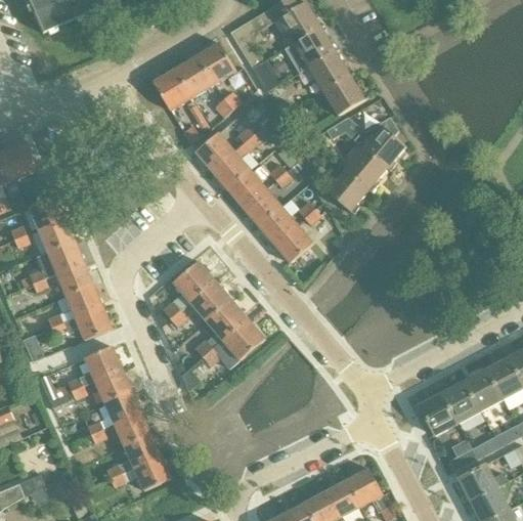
[(26,0),(40,32),(113,0),(26,0)]
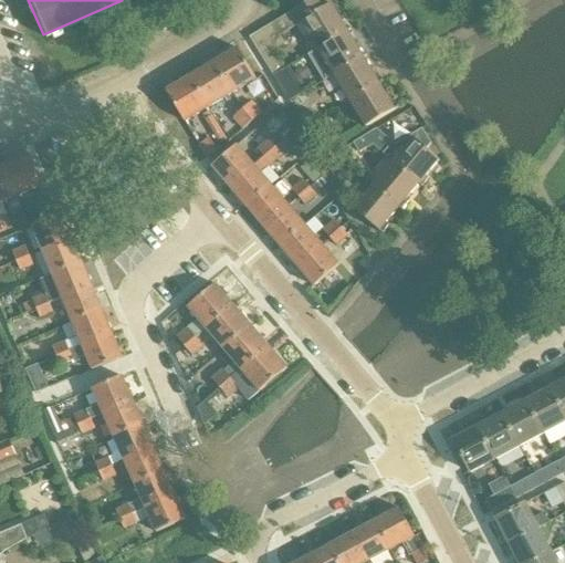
[(278,33),(301,19),(310,33),(304,37),(312,49),(349,27),(344,19),(342,21),(330,1),(321,7),(316,0),(305,0),(248,34),(265,62),(276,55),(272,47),(283,40),(278,33)]
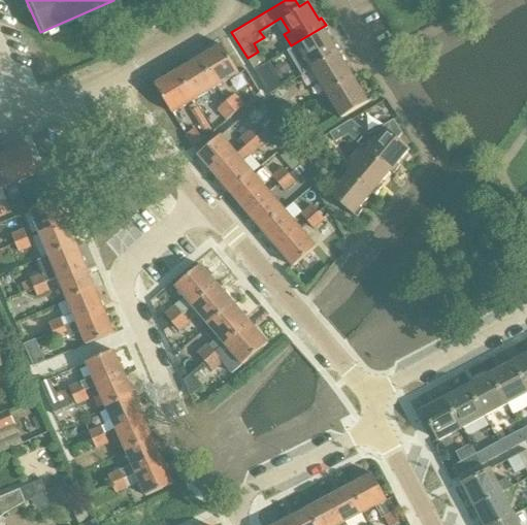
[(333,43),(323,27),(326,25),(291,45),(291,46),(287,48),(301,72),(310,67),(340,48),(335,42),(333,43)]
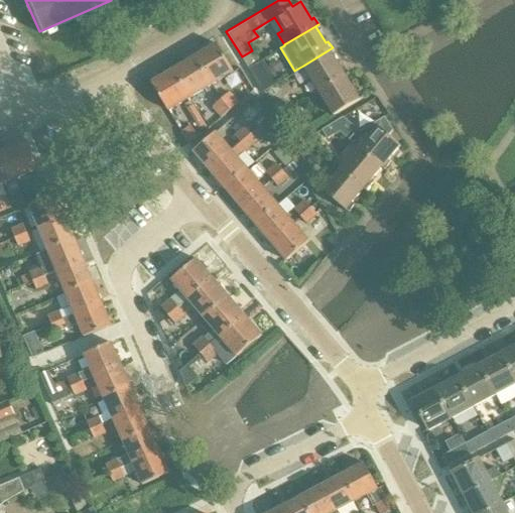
[(216,42),(194,55),(210,83),(232,70),(216,42)]
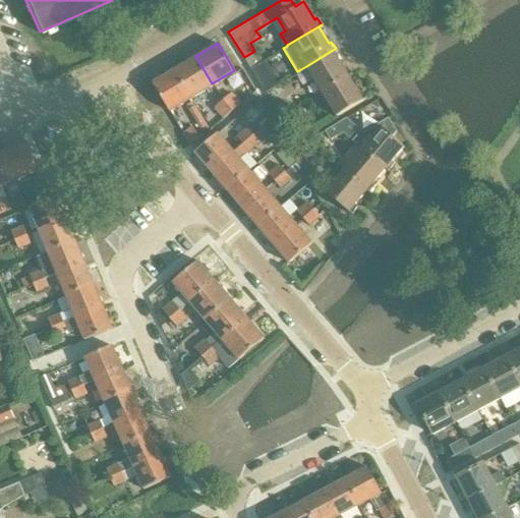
[(345,65),(343,67),(333,51),(337,49),(336,48),(306,66),(321,91),(348,75),(351,72),(345,65)]
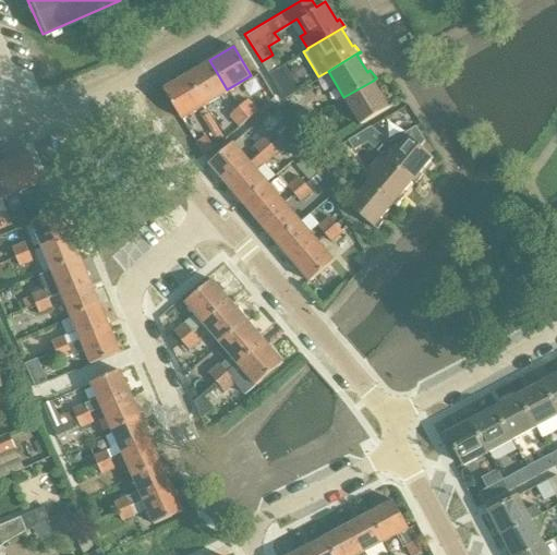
[(273,55),(262,61),(267,72),(279,65),(273,55)]
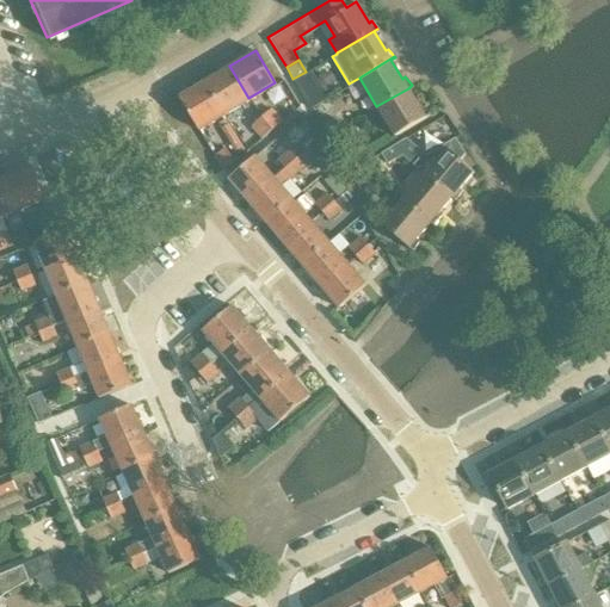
[(229,66),(204,80),(223,112),(248,98),(229,66)]
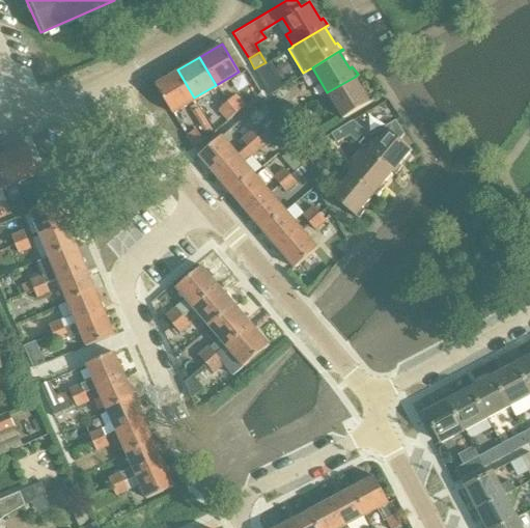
[(171,111),(194,98),(177,70),(155,83),(171,111)]
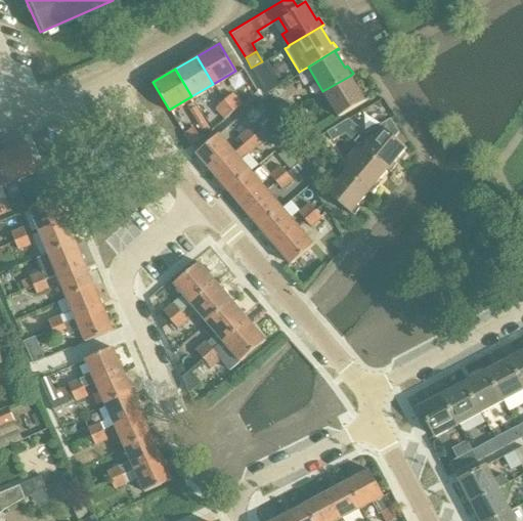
[(356,85),(350,76),(322,91),(338,116),(367,97),(367,96),(362,90),(359,91),(356,85)]
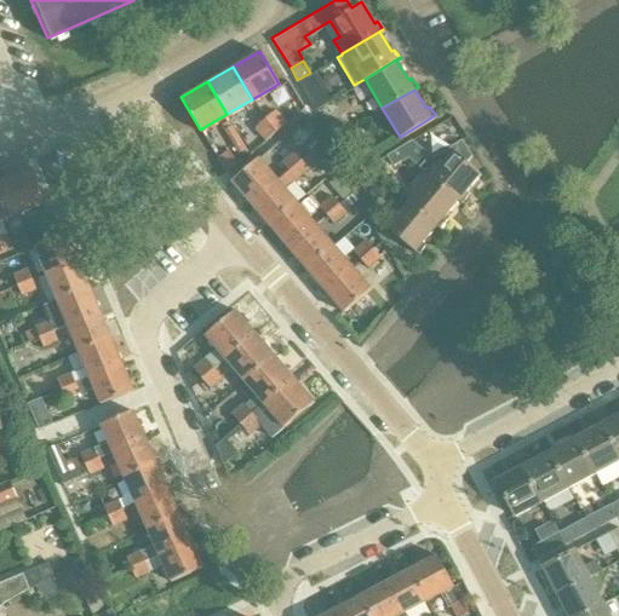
[(275,108),(265,116),(275,128),(285,120),(275,108)]
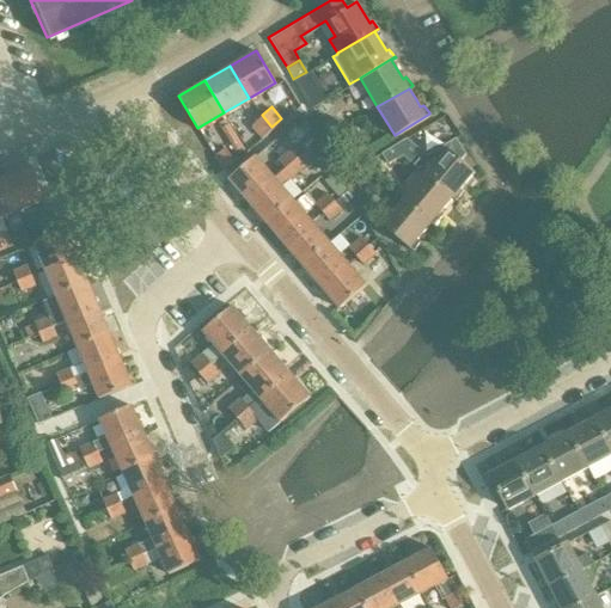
[(252,123),(262,135),(272,127),(262,115),(252,123)]
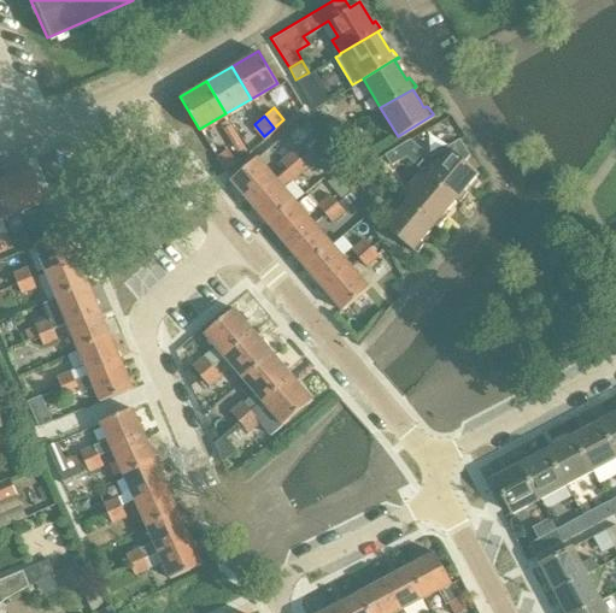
[(324,125),(330,136),(344,128),(338,117),(324,125)]
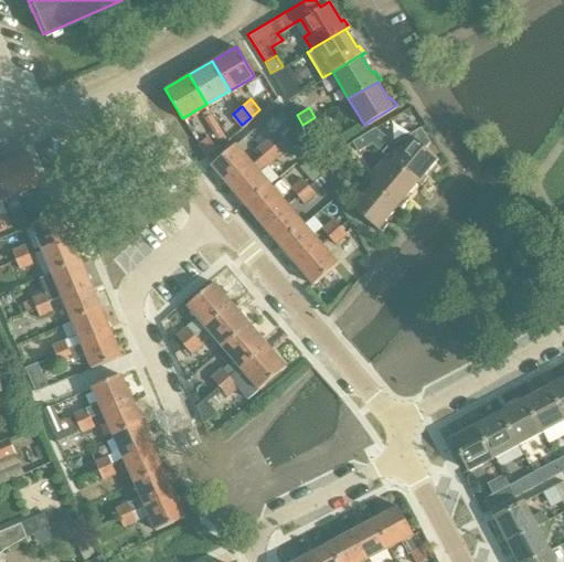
[(203,116),(217,140),(225,136),(211,112),(203,116)]
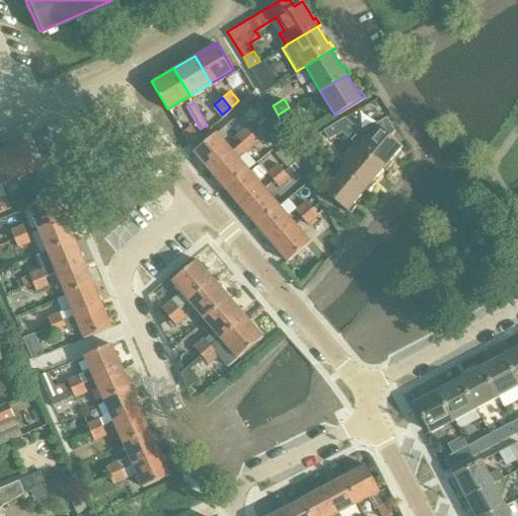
[(295,117),(289,107),(278,115),(283,124),(295,117)]
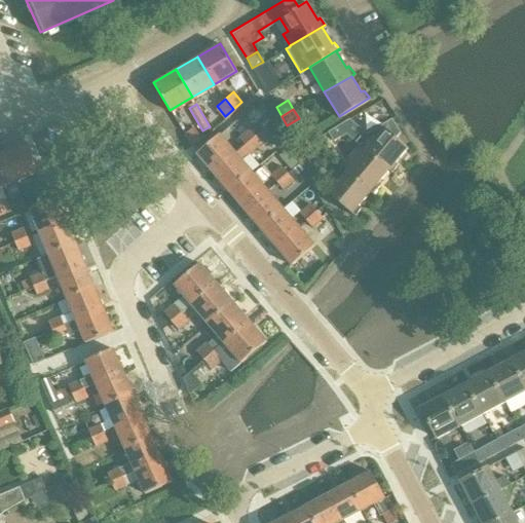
[(365,132),(348,116),(337,123),(342,133),(343,133),(355,143),(365,132)]
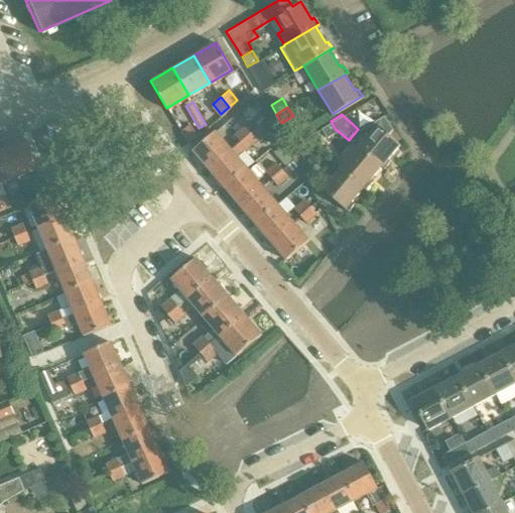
[(398,143),(386,133),(391,128),(382,115),(358,129),(349,140),(356,146),(369,156),(379,165),(398,143)]
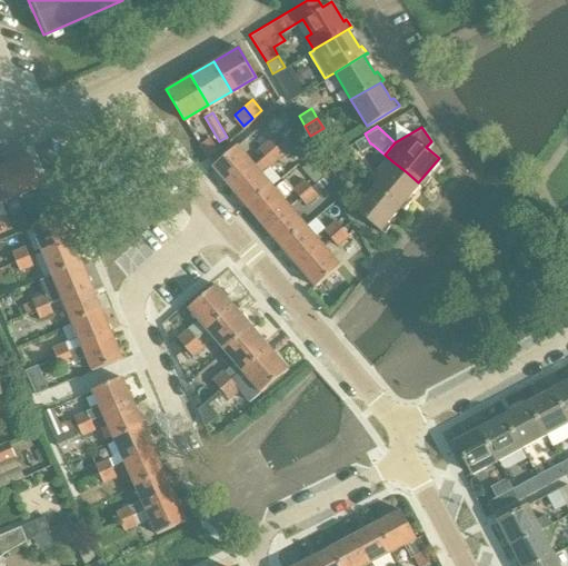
[(359,150),(370,144),(365,133),(354,140),(359,150)]
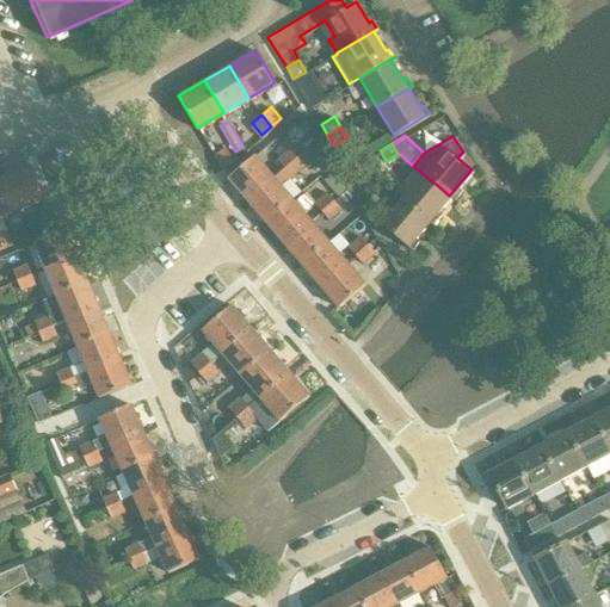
[(220,167),(232,159),(225,146),(211,153),(220,167)]
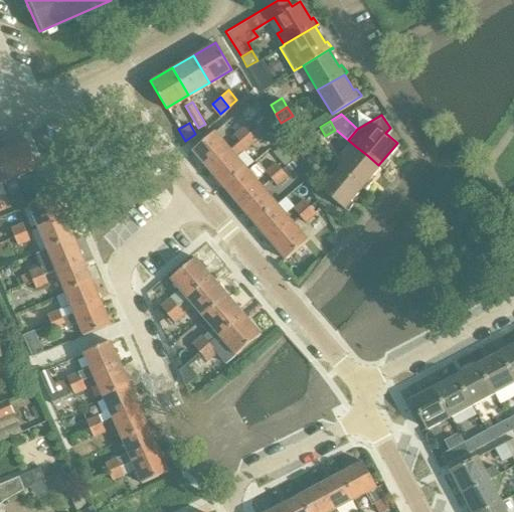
[(239,140),(249,132),(243,125),(234,133),(239,140)]
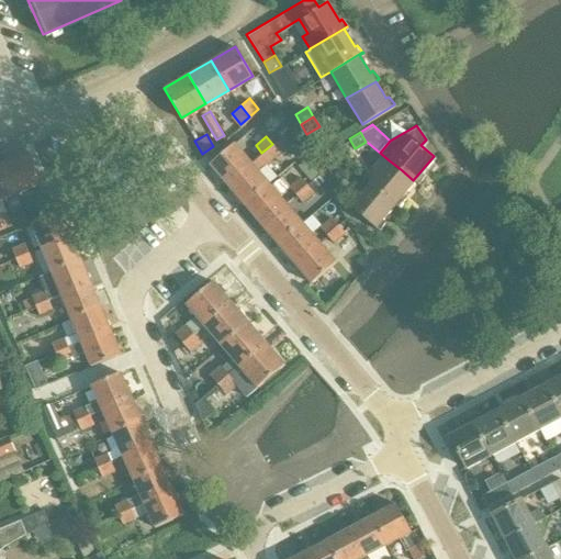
[(209,163),(226,182),(250,161),(233,142),(209,163)]
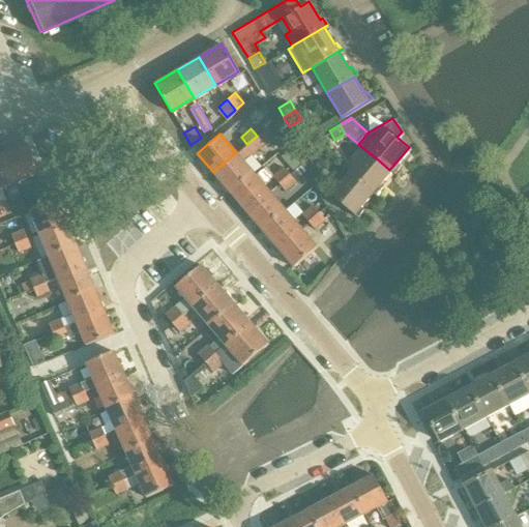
[(243,160),(254,152),(264,144),(257,136),(246,144),(236,153),(236,152),(213,172),(229,191),(252,171),(243,160)]
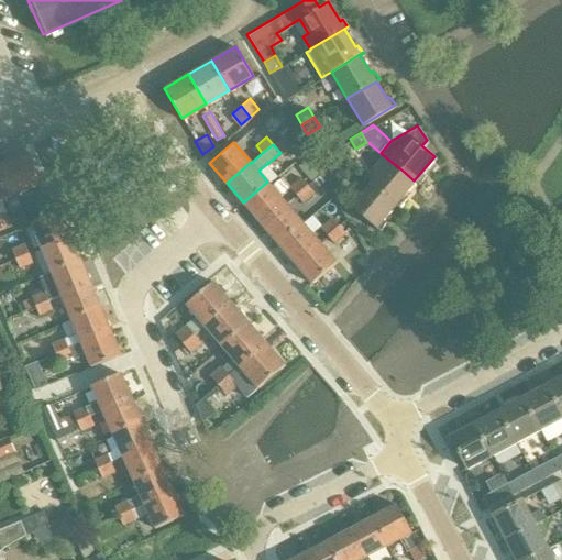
[(331,150),(319,157),(326,167),(341,158),(331,150)]
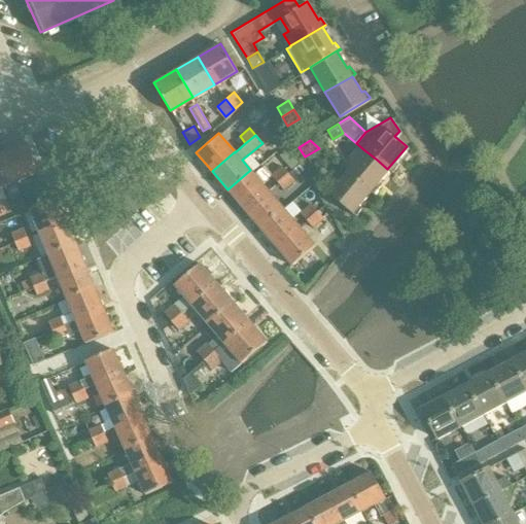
[(26,142),(3,151),(14,180),(38,171),(26,142)]
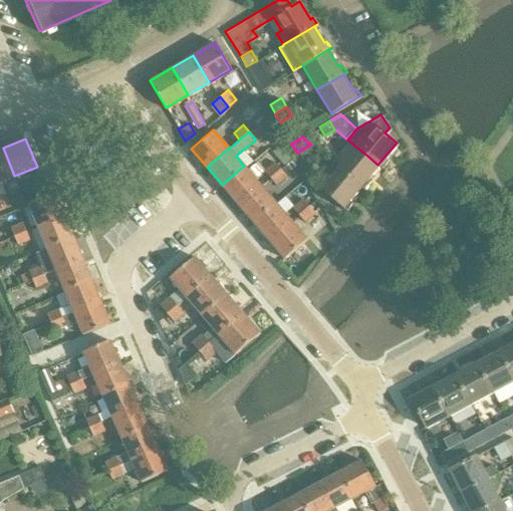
[(367,156),(354,146),(336,167),(359,187),(377,165),(367,156)]
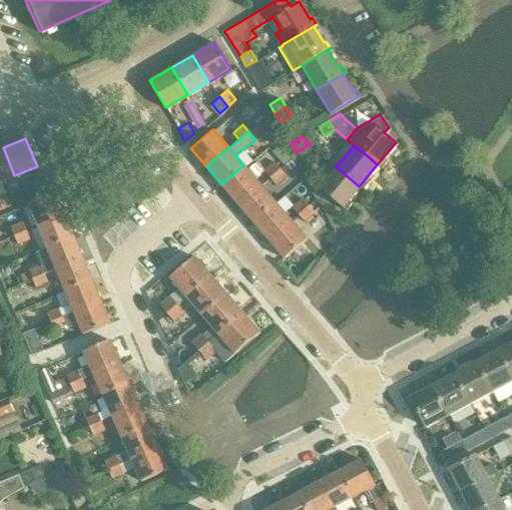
[(14,175),(3,147),(0,148),(0,193),(5,191),(1,180),(14,175)]
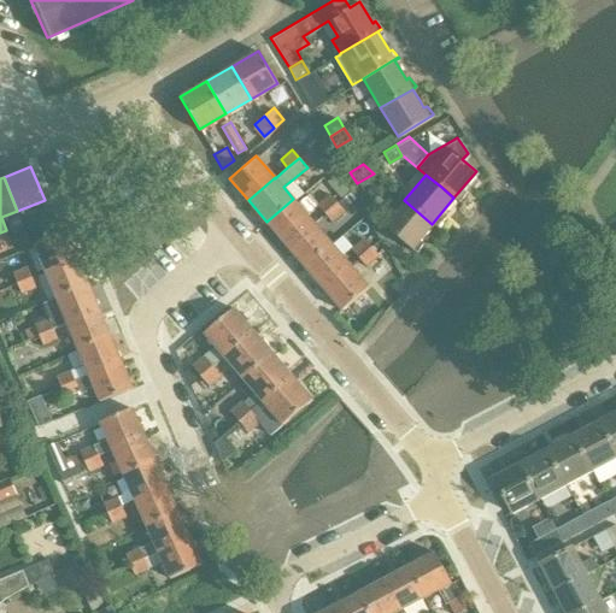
[(324,212),(336,202),(329,194),(317,204),(324,212)]
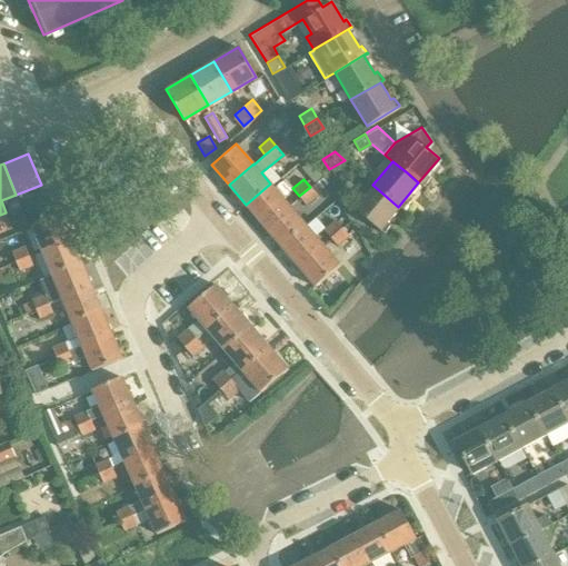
[(246,205),(263,225),(287,204),(270,184),(246,205)]
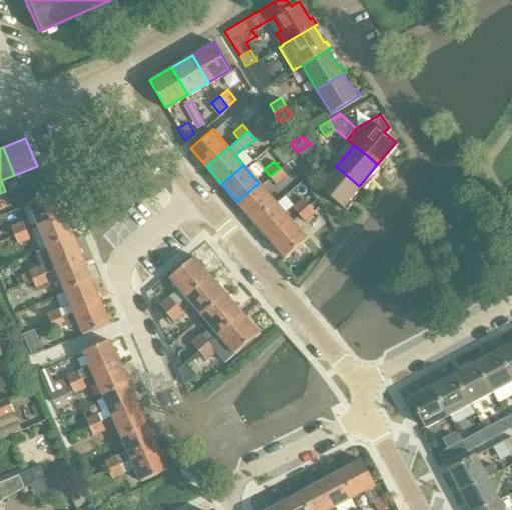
[(359,186),(336,166),(318,186),(342,206),(359,186)]
